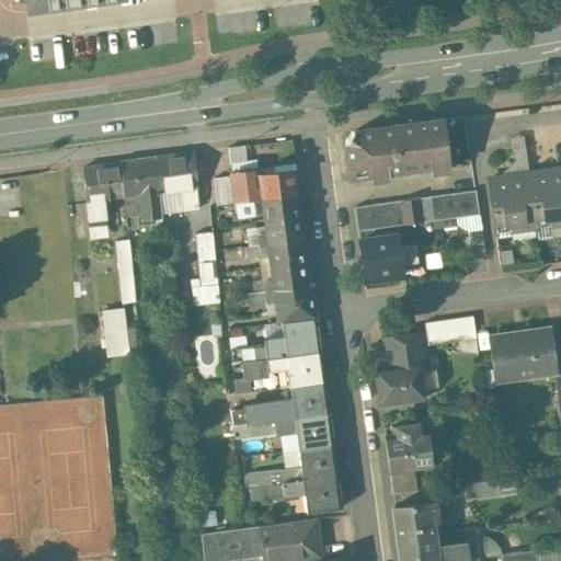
[(25,0),(27,9),(78,2),(94,0),(25,0)]
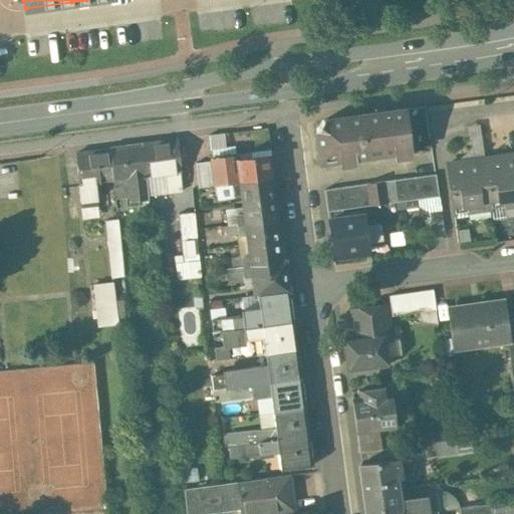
[(405,109),(361,114),(367,155),(394,152),(395,157),(412,155),(405,109)]
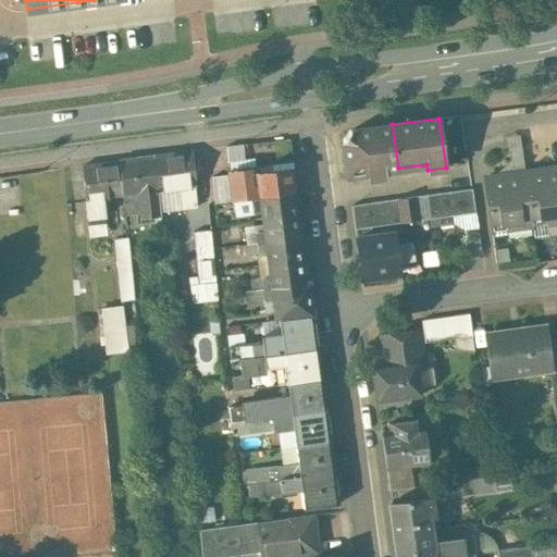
[(392,124),(349,131),(343,140),(347,175),(367,172),(368,177),(369,177),(386,175),(385,170),(398,168),(392,124)]
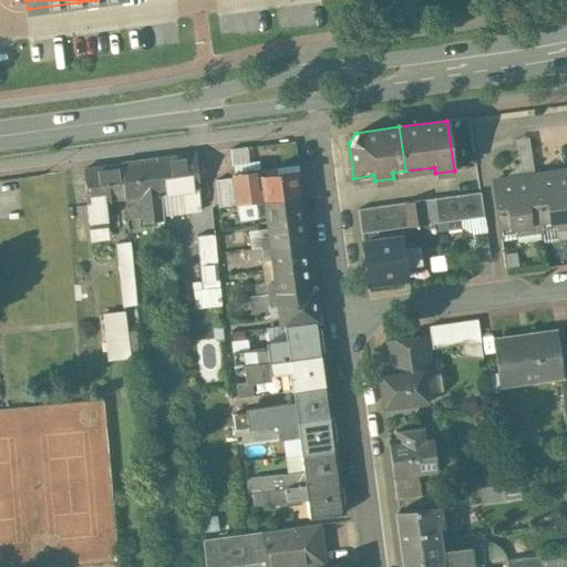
[(194,153),(156,157),(160,192),(181,188),(184,212),(200,208),(197,187),(198,187),(194,155),(194,153)]
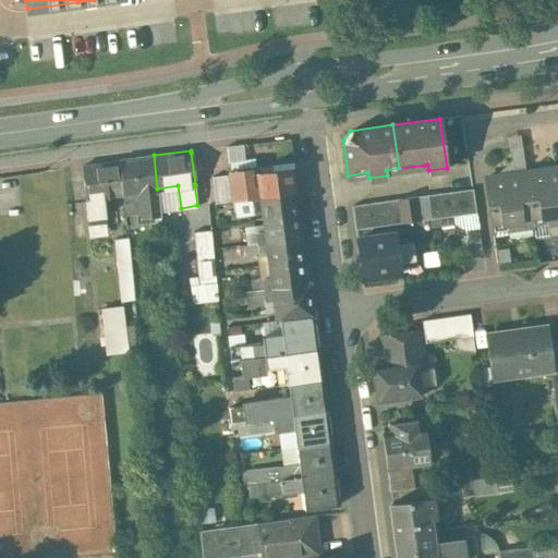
[(154,155),(118,160),(121,194),(123,209),(138,207),(140,218),(160,215),(157,189),(154,155)]
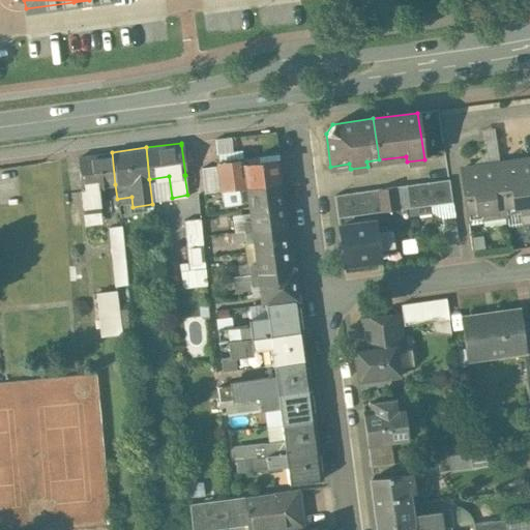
[(112,152),(78,157),(81,189),(96,187),(115,184),(112,152)]
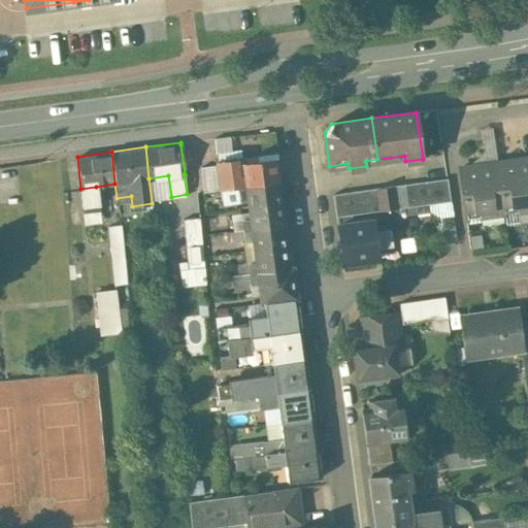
[(241,158),(217,160),(218,165),(220,189),(245,187),(242,165),(241,158)]
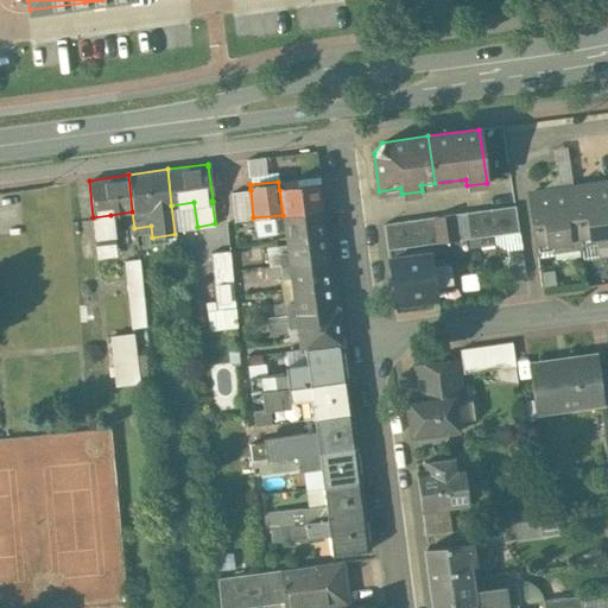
[(607,182),(571,188),(580,246),(607,241),(607,182)]
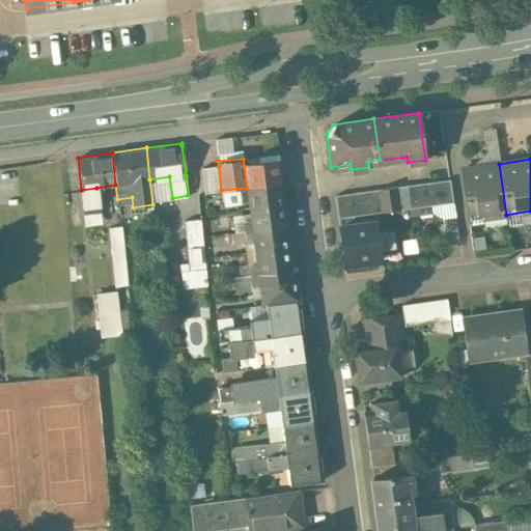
[(277,162),(244,166),(247,188),(280,184),(277,162)]
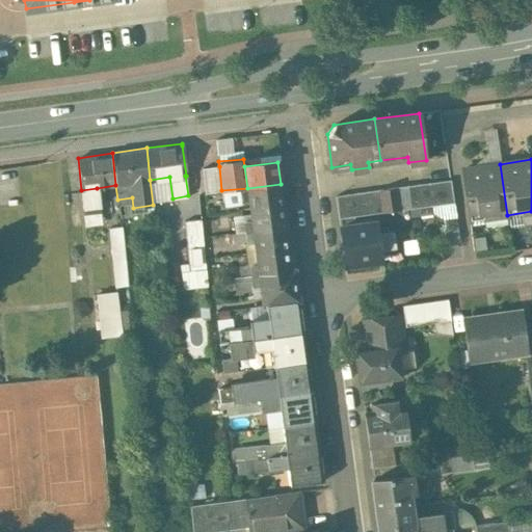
[(350,164),(331,167),(333,178),(353,176),(352,169),(351,169),(350,164)]
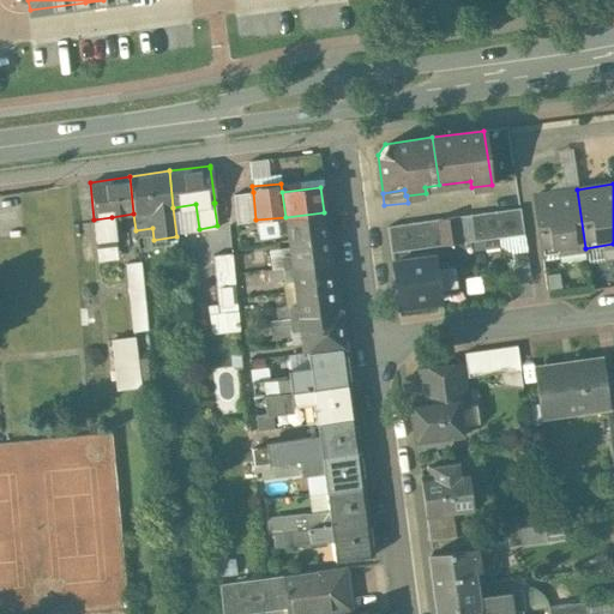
[(577,190),(533,196),(541,254),(585,248),(577,190)]
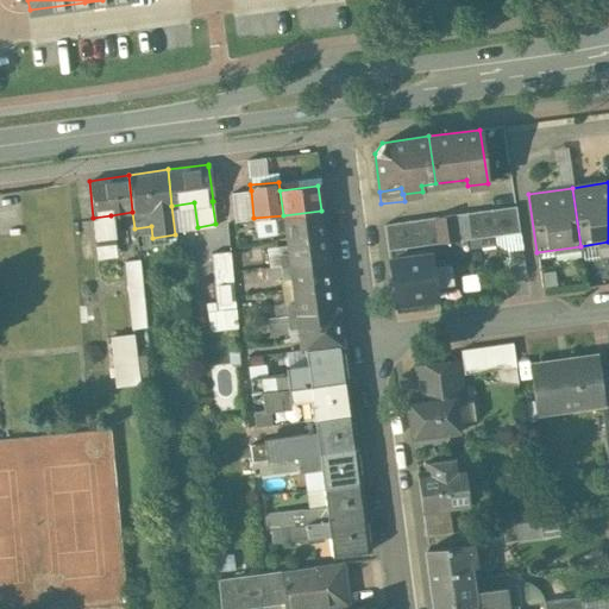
[(251,190),(231,193),(234,221),(253,218),(251,190)]
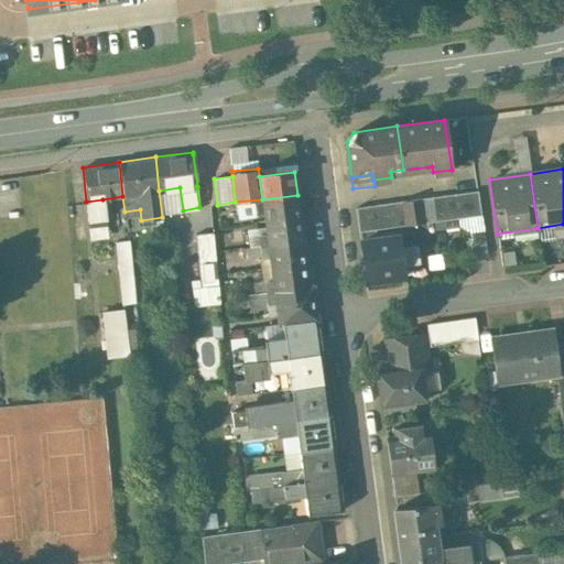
[(476,191),(420,198),(423,223),(425,221),(433,220),(458,218),(479,215),(476,191)]
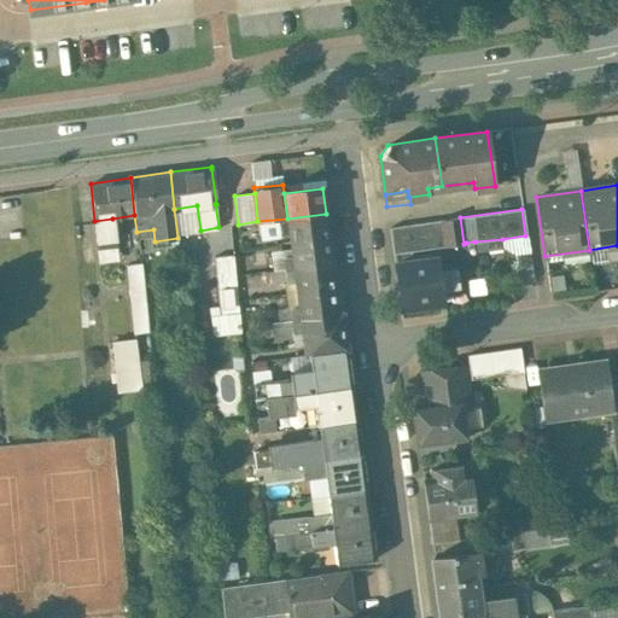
[(326,214),(287,219),(289,231),(290,243),(328,238),(326,214)]
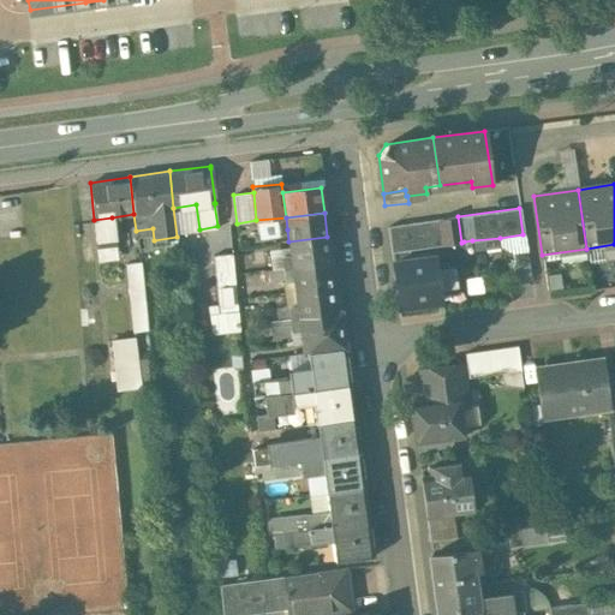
[(458,216),(436,220),(440,245),(461,243),(458,216)]
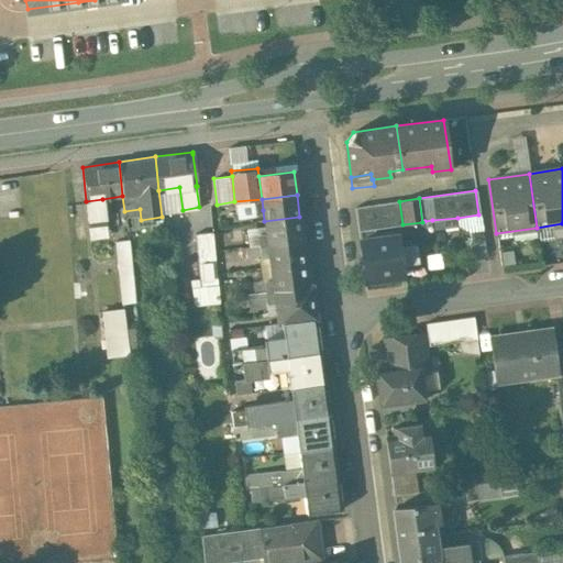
[(102,199),(86,201),(88,225),(106,223),(105,212),(110,212),(108,202),(103,203),(102,199)]
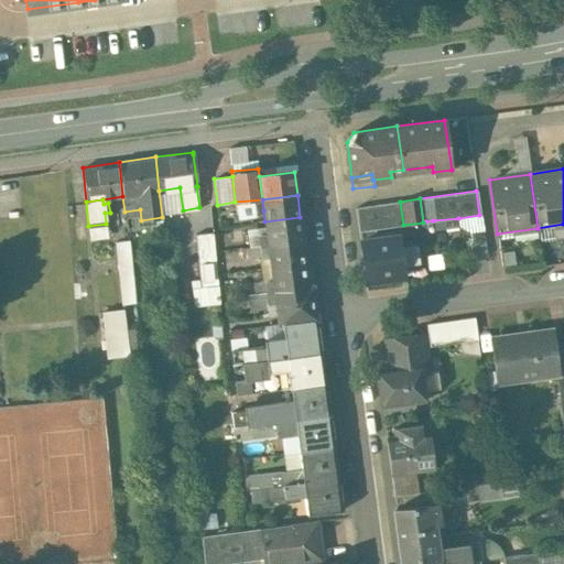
[(262,199),(235,202),(236,216),(258,214),(257,212),(263,210),(262,199)]
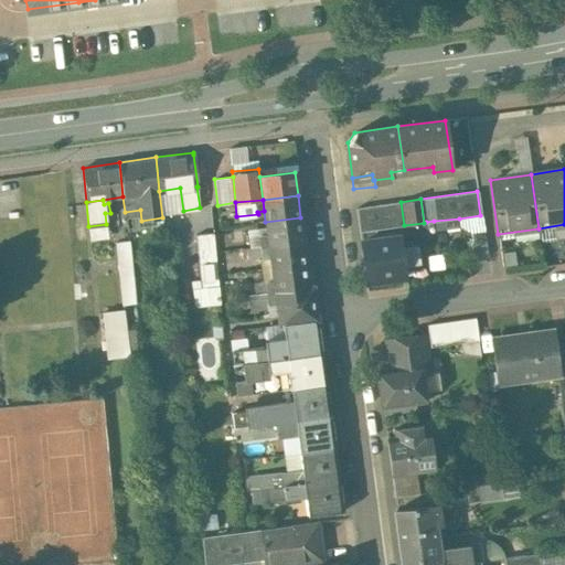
[(401,202),(355,208),(359,232),(360,232),(404,225),(401,202)]
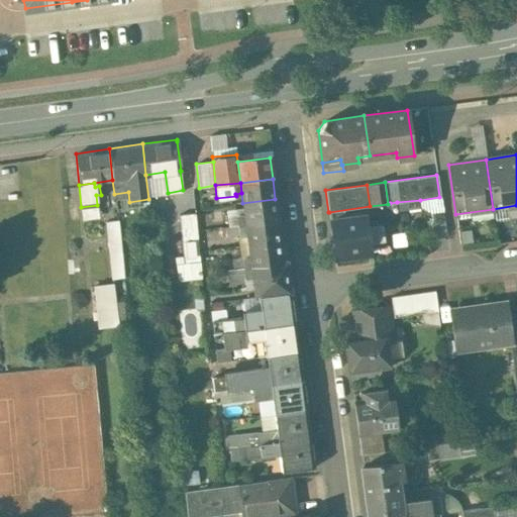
[(275,199),(242,203),(244,214),(245,224),(278,220),(275,199)]
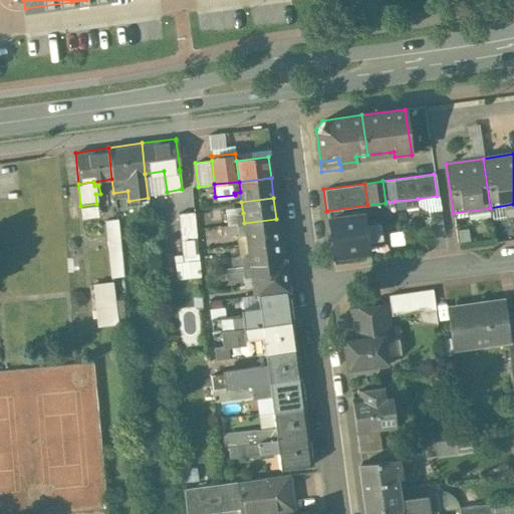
[(418,199),(395,201),(396,209),(419,206),(418,199)]
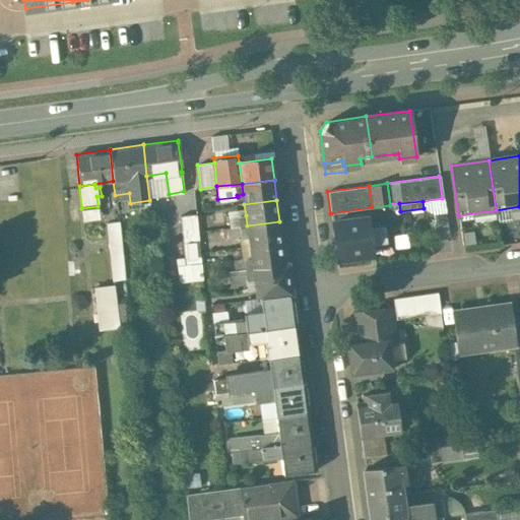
[(372,207),(331,213),(332,222),(368,217),(368,218),(393,214),(392,204),(390,205),(372,207)]
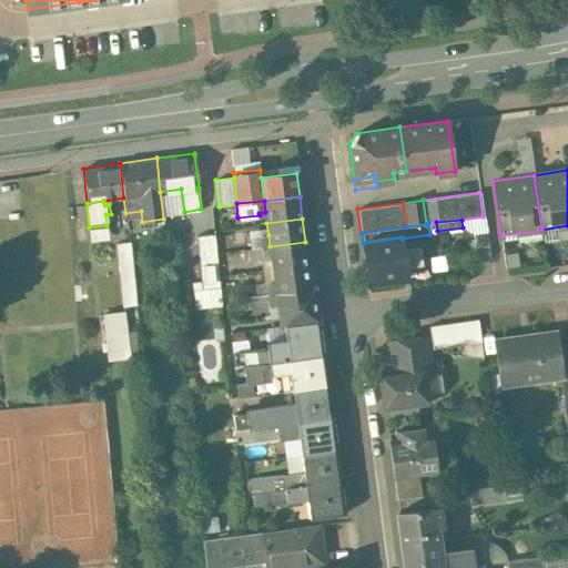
[(487,232),(474,234),(478,261),(492,259),(487,232)]
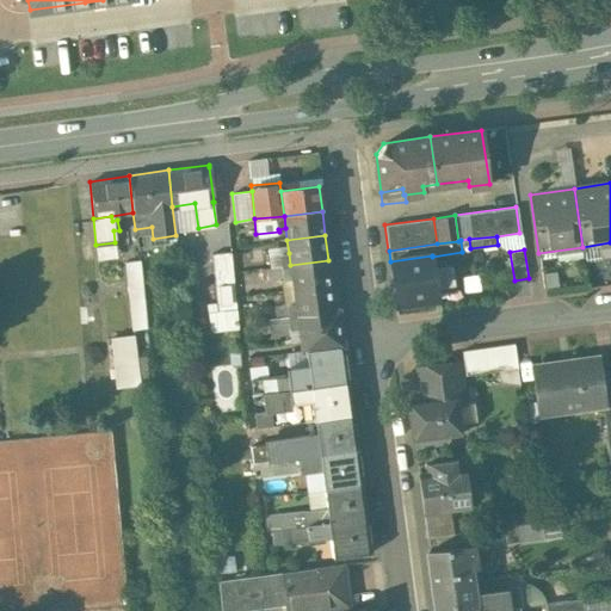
[(230,253),(210,255),(217,322),(236,321),(230,253)]
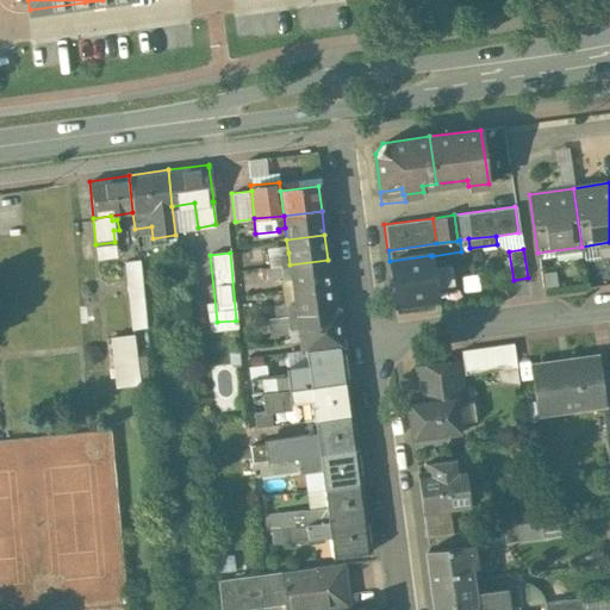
[(288,253),(280,254),(281,266),(290,265),(288,253)]
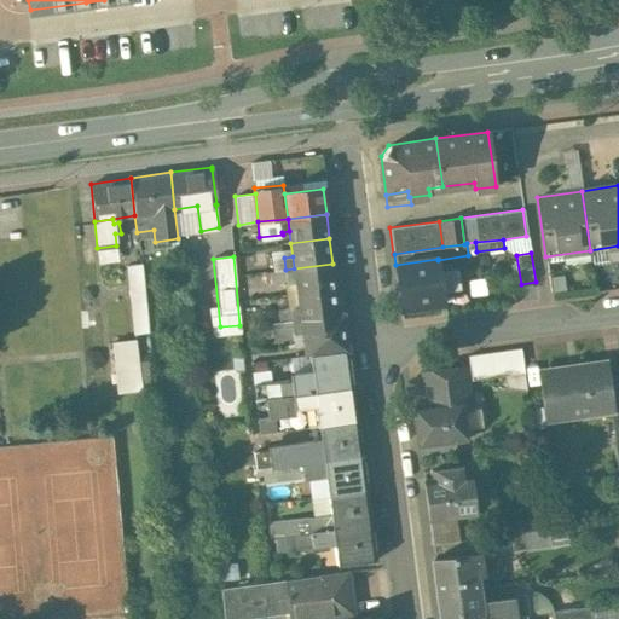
[(395,265),(394,265),(400,308),(444,302),(444,301),(439,268),(438,260),(438,259),(395,265)]
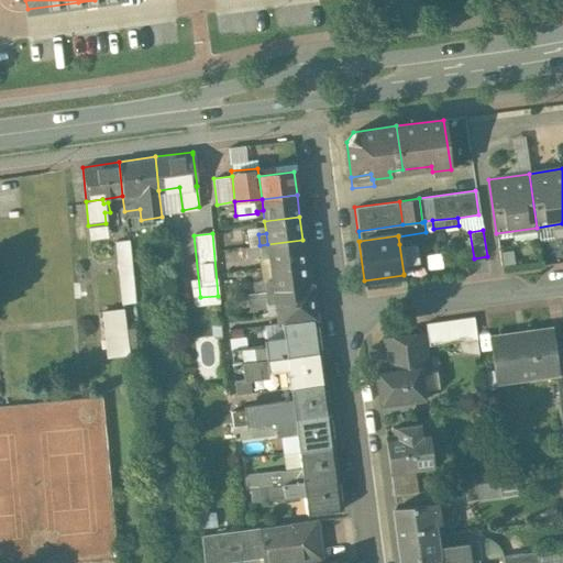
[(302,240),(267,244),(268,255),(271,267),(306,263),(302,240)]
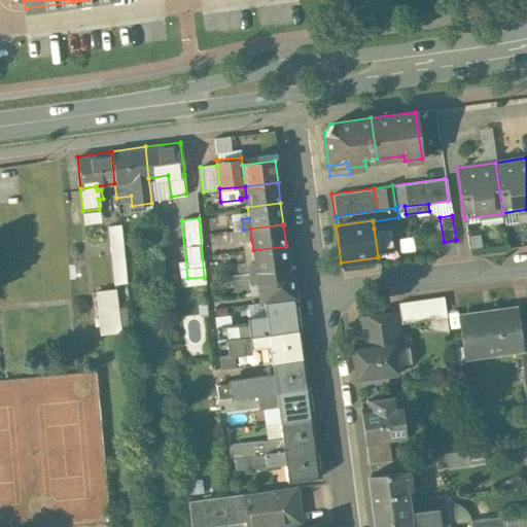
[(387,227),(374,229),(378,256),(384,255),(384,250),(390,249),(387,227)]
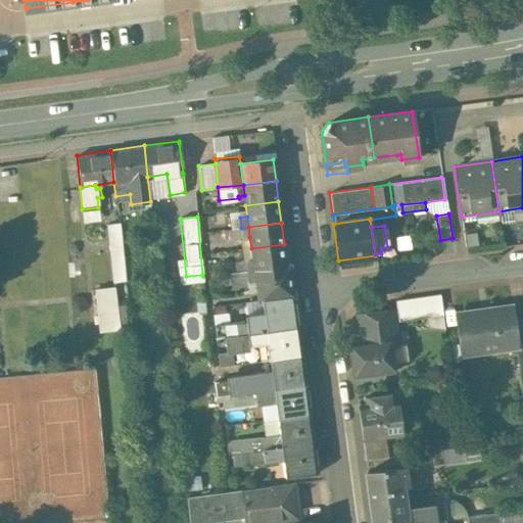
[(241,228),(230,229),(231,239),(249,237),(248,227),(241,228)]
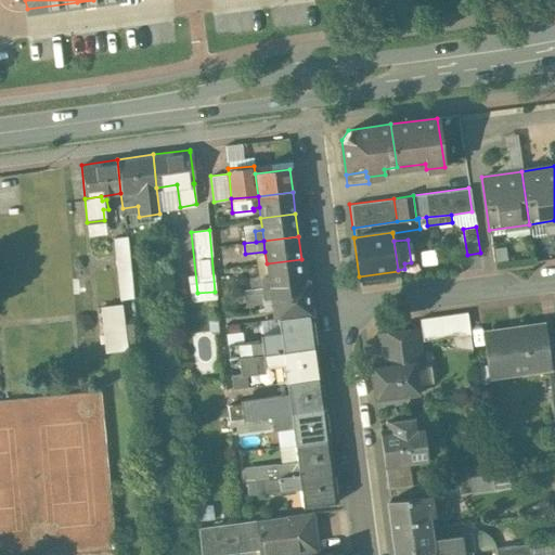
[(127,245),(103,248),(105,268),(97,269),(98,279),(108,278),(108,280),(124,278),(124,276),(130,275),(127,245)]
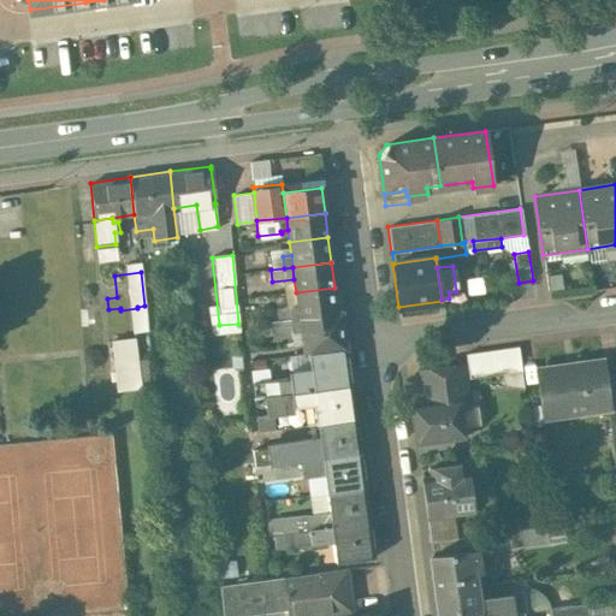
[(335,288),(296,292),(297,306),(300,319),(338,314),(335,288)]
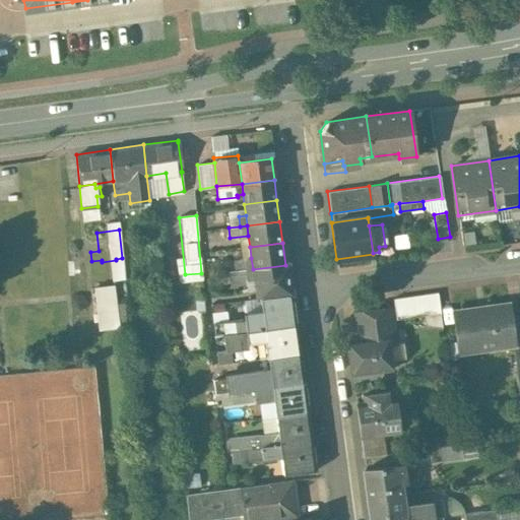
[(251,258),(244,259),(246,269),(253,269),(251,258)]
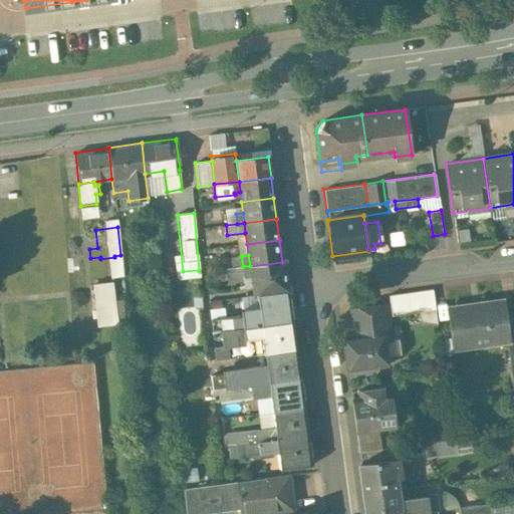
[(243,266),(241,256),(231,257),(232,267),(243,266)]
